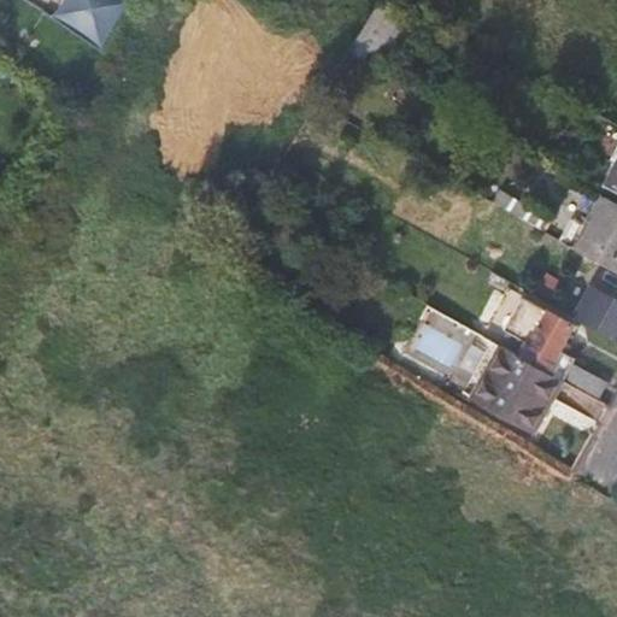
[(69,0),(57,18),(83,36),(107,0),(69,0)]
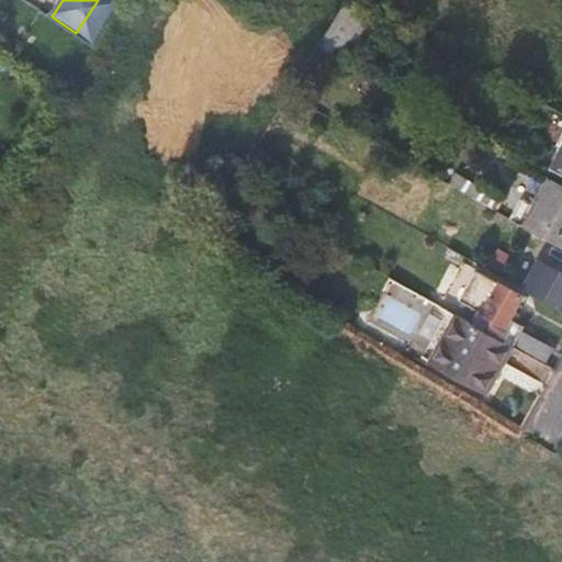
[(350,63),(374,12),(349,0),(344,0),(321,48),(350,63)]
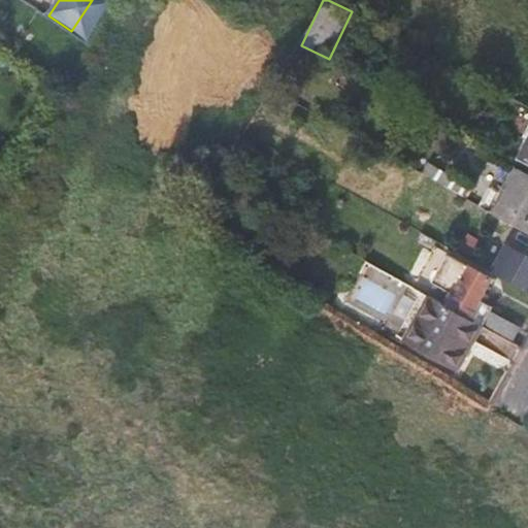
[(527,234),(527,174),(518,168),(492,213),(527,234)]
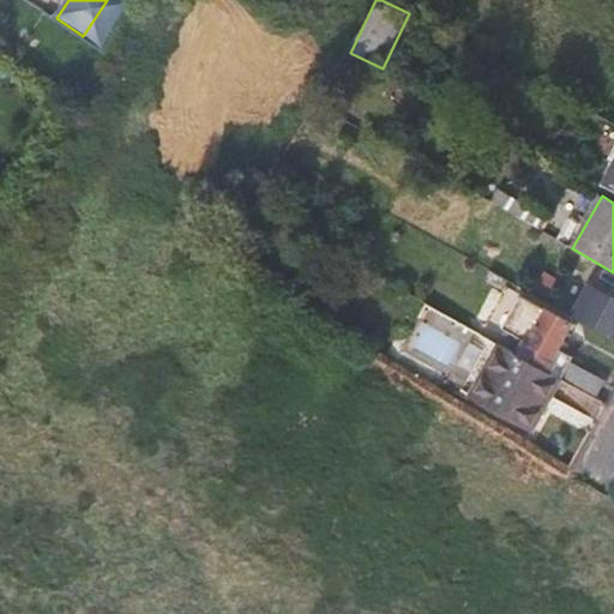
[(613,301),(588,288),(571,315),(613,339),(613,337),(613,301)]
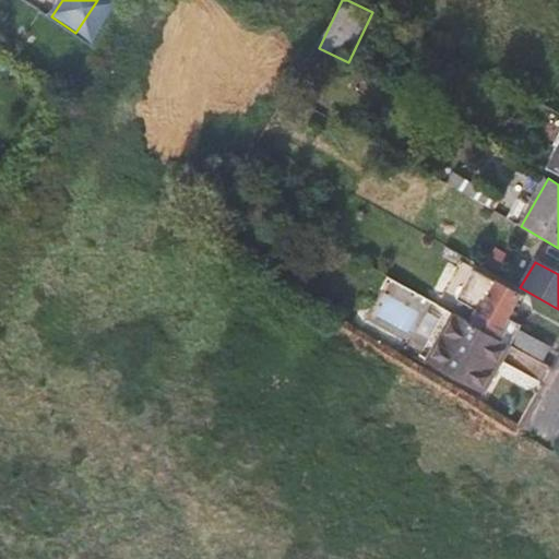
[(509,343),(542,363),(550,347),(500,320),(514,295),(472,272),(454,302),(478,316),(474,324),(498,337),(509,343)]
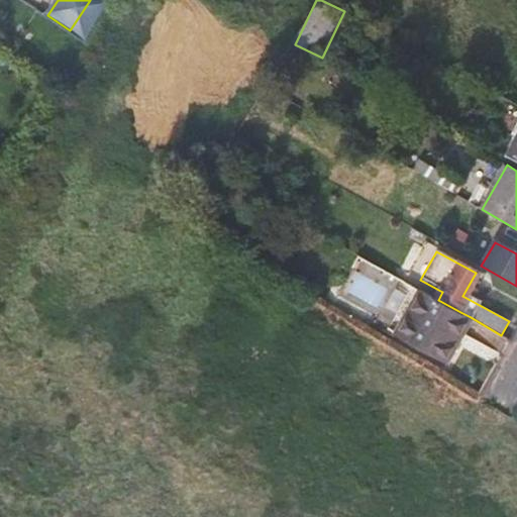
[(438,300),(411,285),(387,328),(444,362),(455,343),(446,338),(460,312),(438,300)]
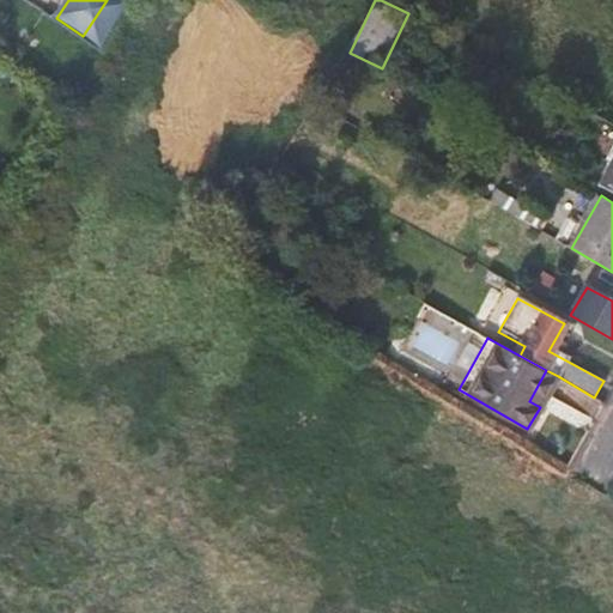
[(529,401),(540,407),(558,376),(546,370),(529,401)]
